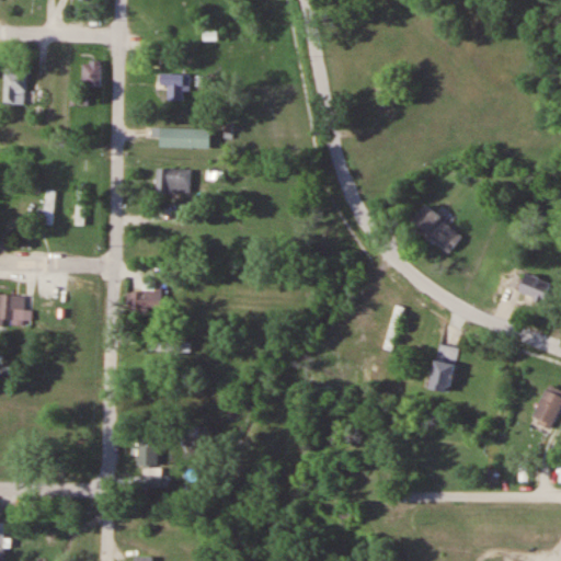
[(6,105),(26,105),(26,71),(6,71),(6,105)]
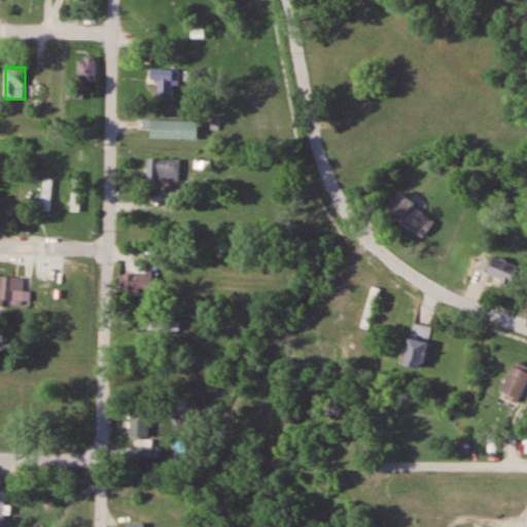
[(157,80),(157,95),(172,95),(172,84),(178,84),(178,69),(151,69),(151,80),(157,80)]
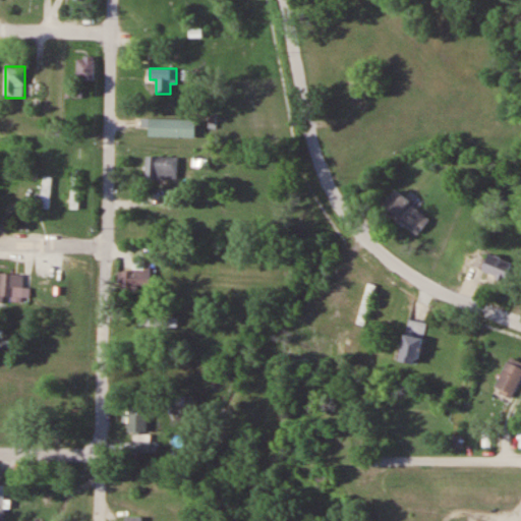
[(196,119),(149,119),(149,136),(196,137),(196,119)]
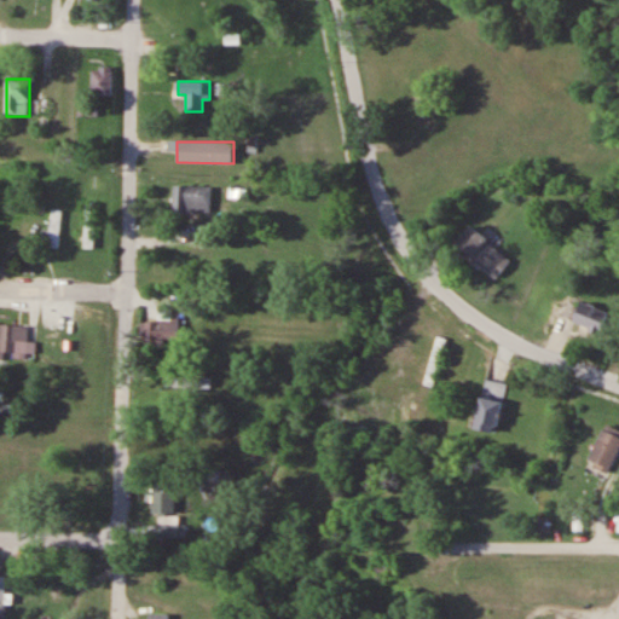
[(212,213),(212,185),(172,185),(172,213),(212,213)]
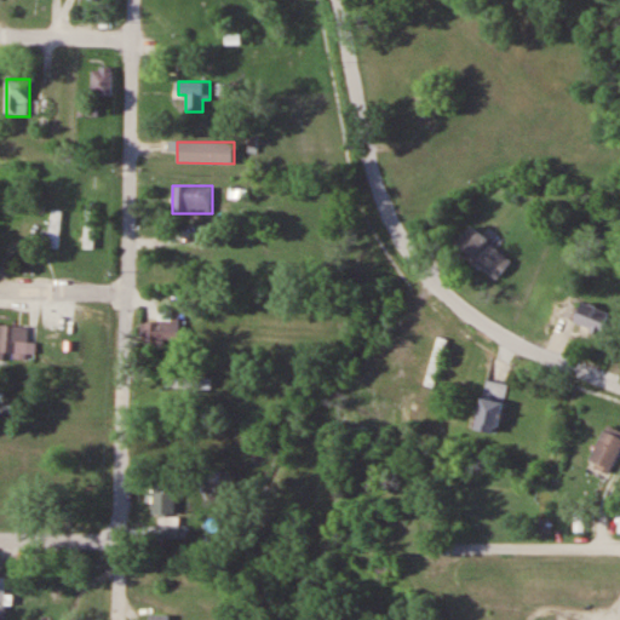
[(51,247),(61,247),(61,211),(51,211),(51,247)]
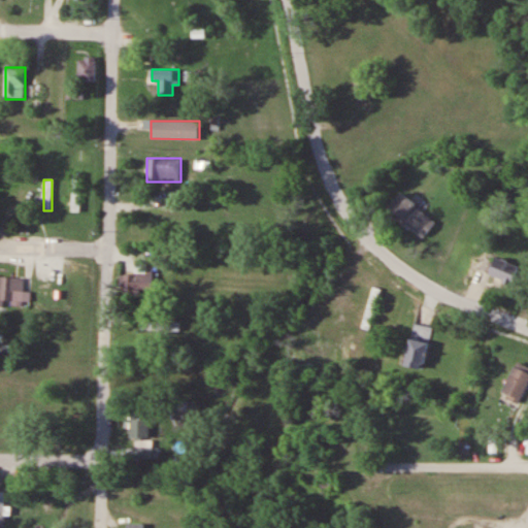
[(421,238),(435,224),(402,192),(388,206),(421,238)]
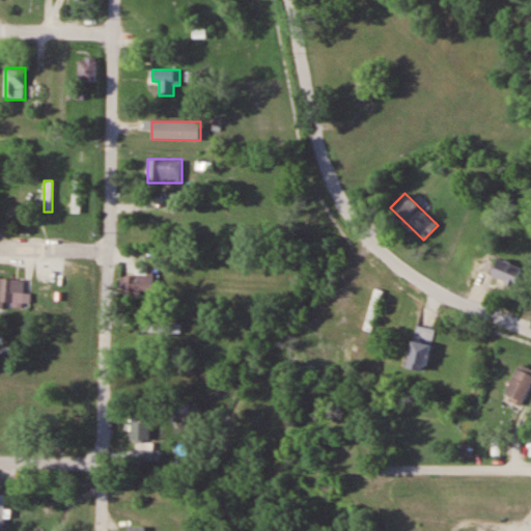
[(522,270),(497,256),(487,273),(512,286),(522,270)]
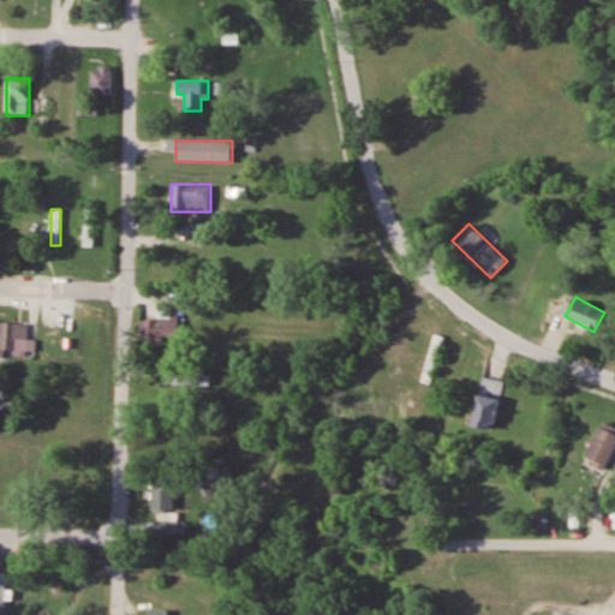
[(148,338),(177,338),(177,310),(157,310),(157,318),(148,318),(148,338)]
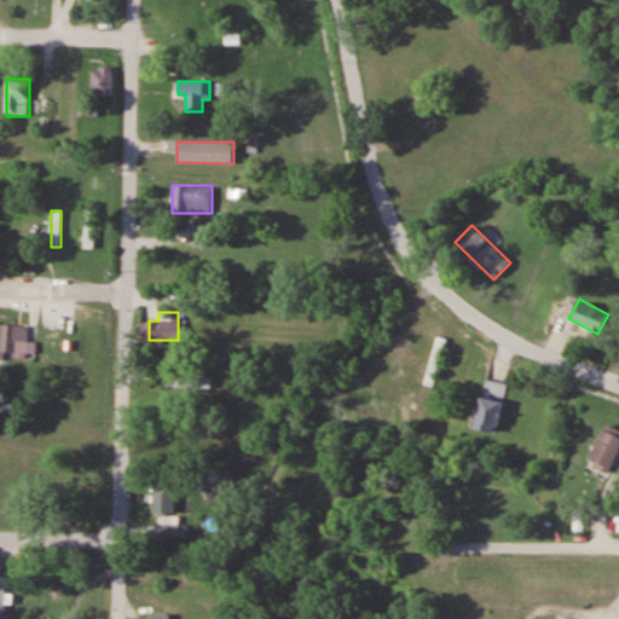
[(0,322),(0,350),(35,352),(36,340),(28,340),(29,324),(0,322)]
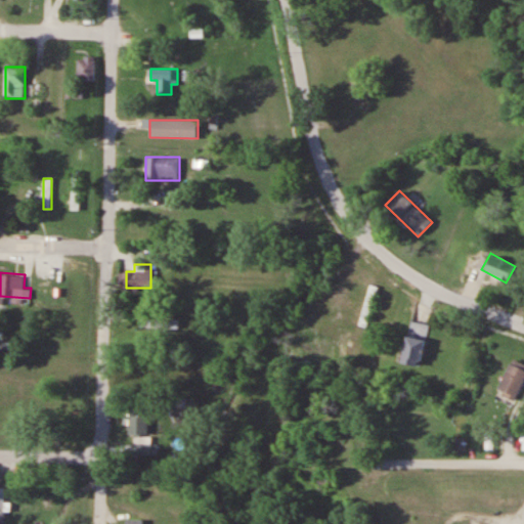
[(358,324),(366,328),(378,287),(369,285),(358,324)]
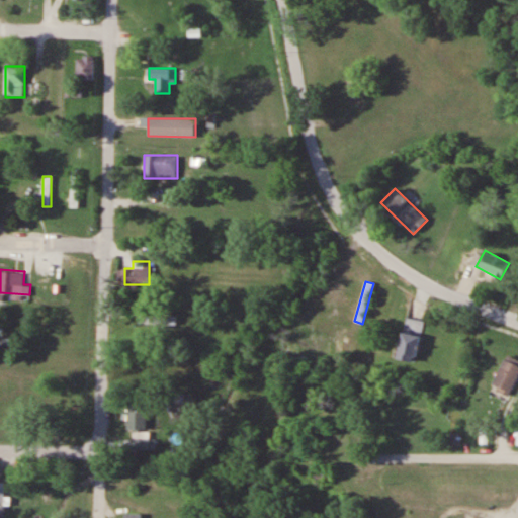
[(424,321),(407,317),(396,359),(413,363),(424,321)]
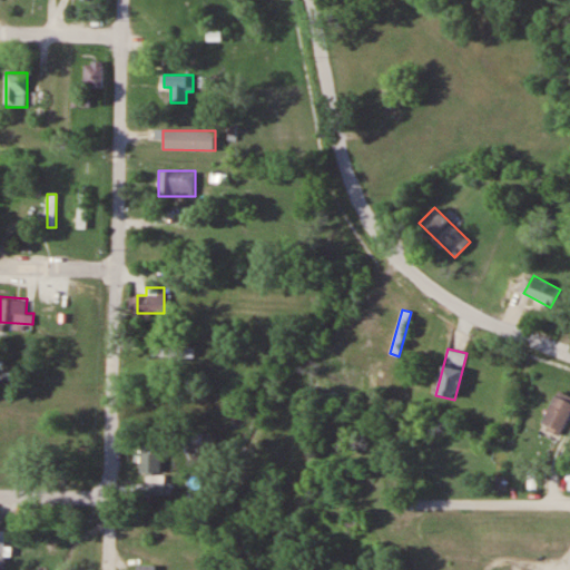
[(569,413),(569,394),(558,390),(540,426),(560,436),(569,413)]
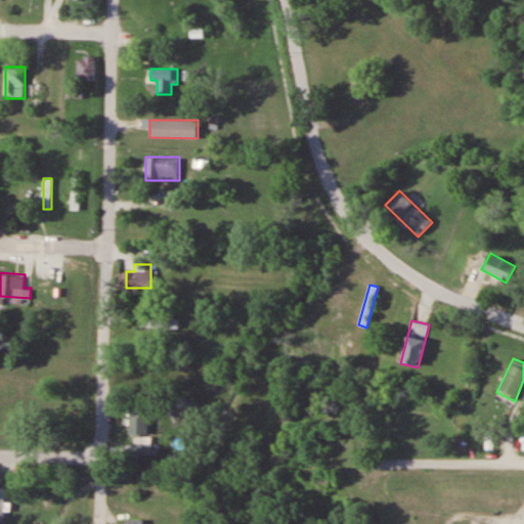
[(129,434),(148,434),(148,405),(129,405),(129,434)]
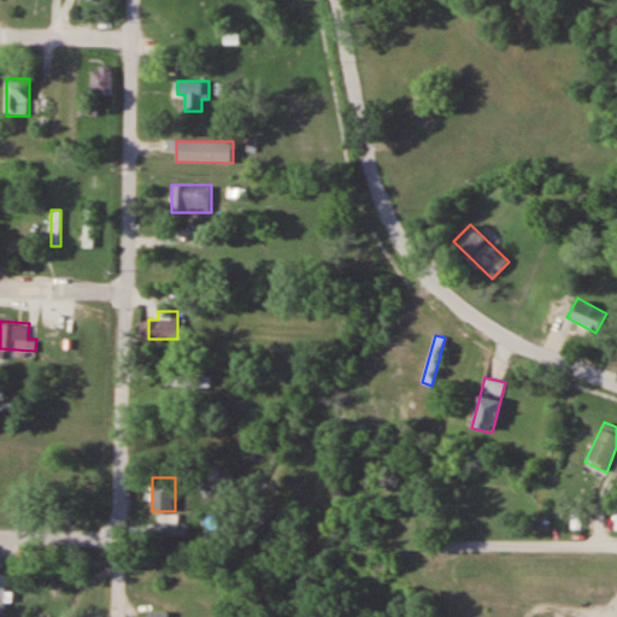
[(160,535),(183,533),(182,519),(159,522),(160,535)]
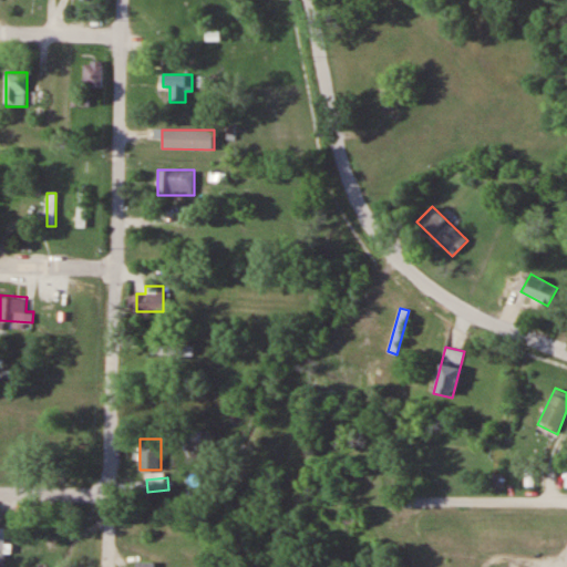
[(363,514),(346,515),(346,525),(364,524),(363,514)]
